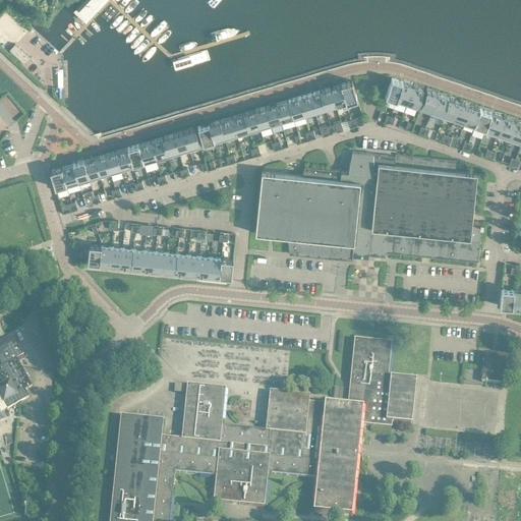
[(82,19),(85,22),(105,0),(82,0),(73,10),(82,19)]
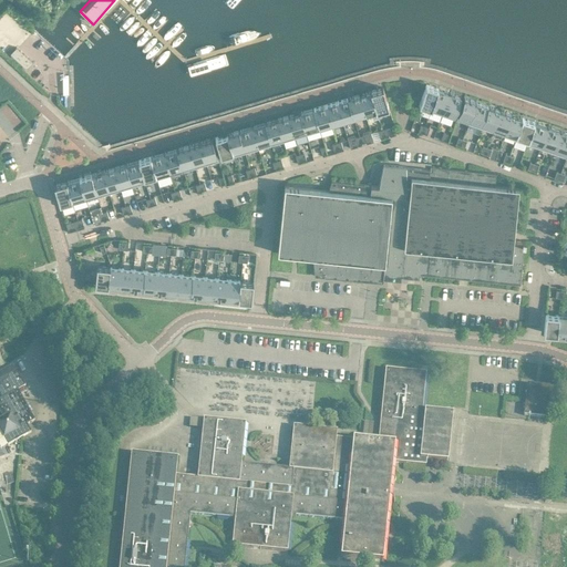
[(32,63),(16,48),(10,54),(27,70),(32,63)]
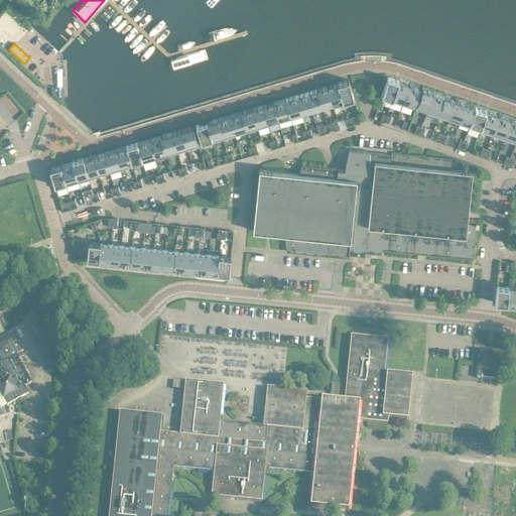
[(391,102),(398,82),(387,78),(380,98),(391,102)]
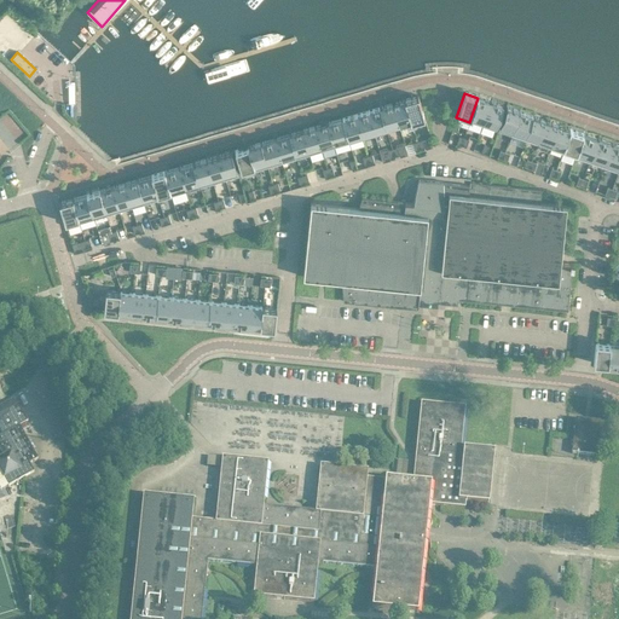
[(417,97),(405,100),(412,125),(424,121),(417,97)]
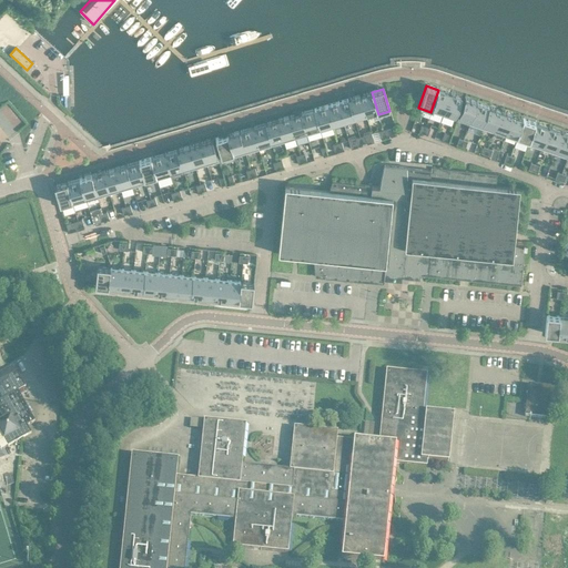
[(442,115),(449,93),(438,90),(430,112),(442,115)]
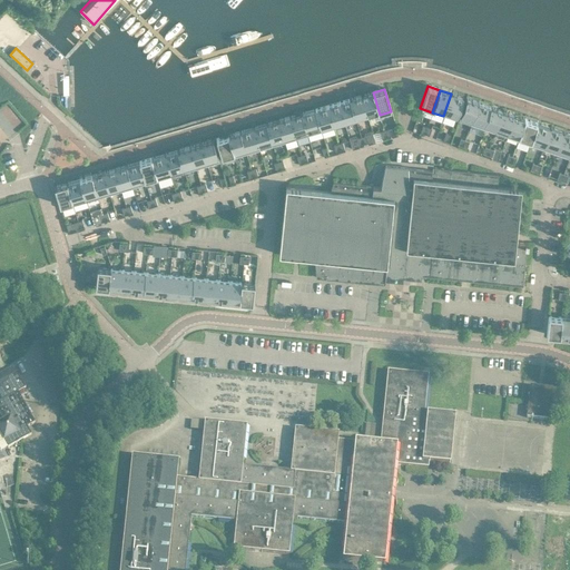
[(367,118),(380,115),(373,92),(361,96),(367,118)]
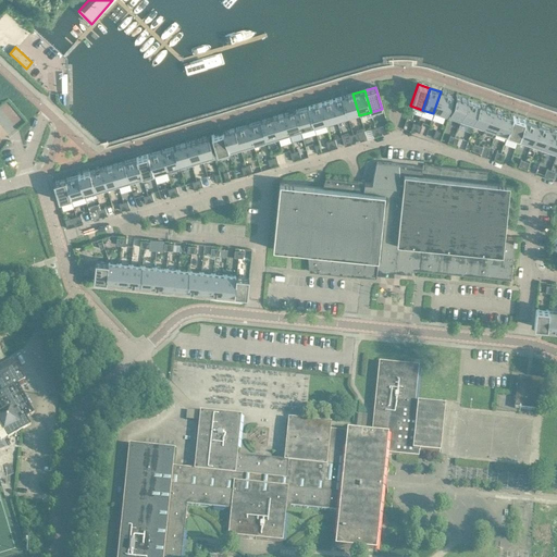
[(453,96),(441,91),(433,113),(445,118),(453,96)]
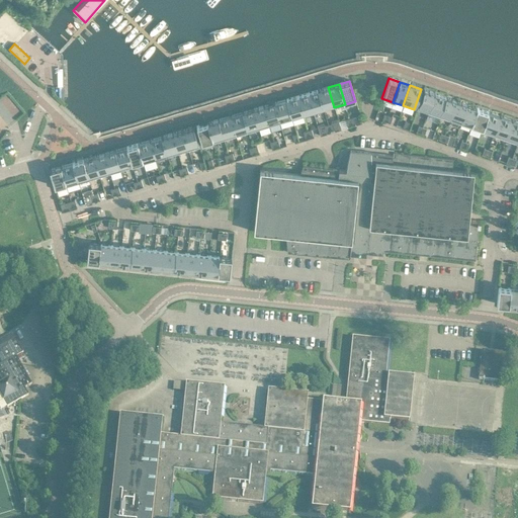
[(324,111),(334,107),(328,87),(318,90),(324,111)]
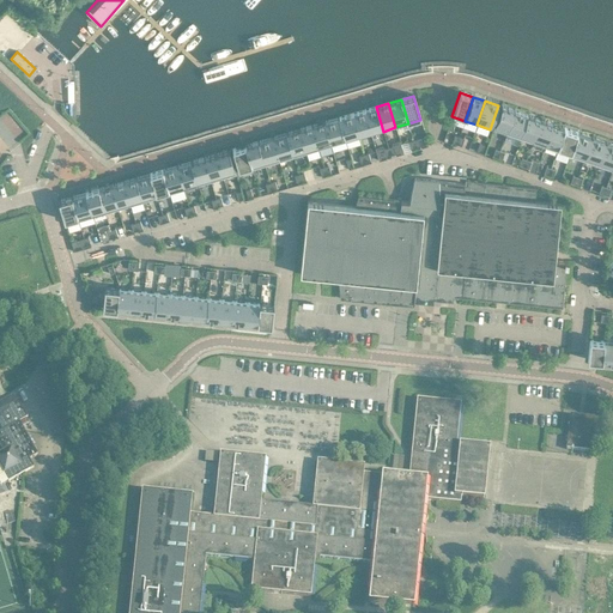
[(376,107),(363,110),(370,135),(383,132),(376,107)]
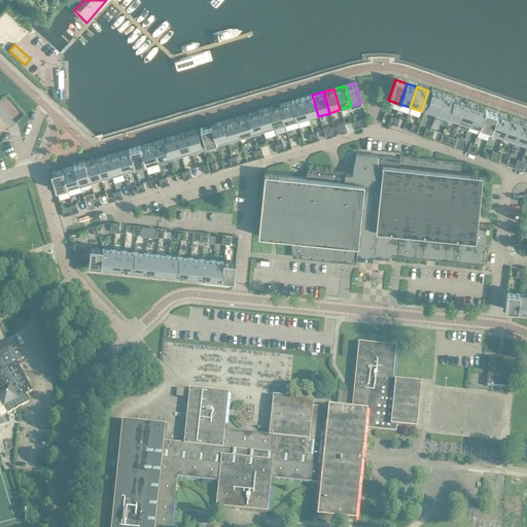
[(434,115),(442,95),(430,92),(423,111),(434,115)]
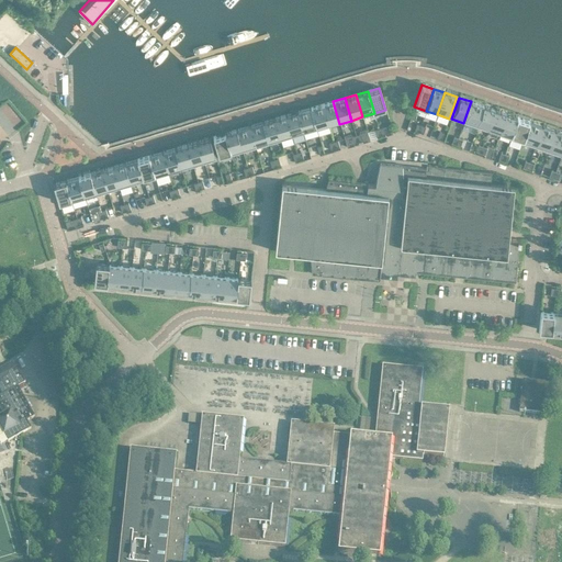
[(327,127),(339,124),(333,101),(321,104),(327,127)]
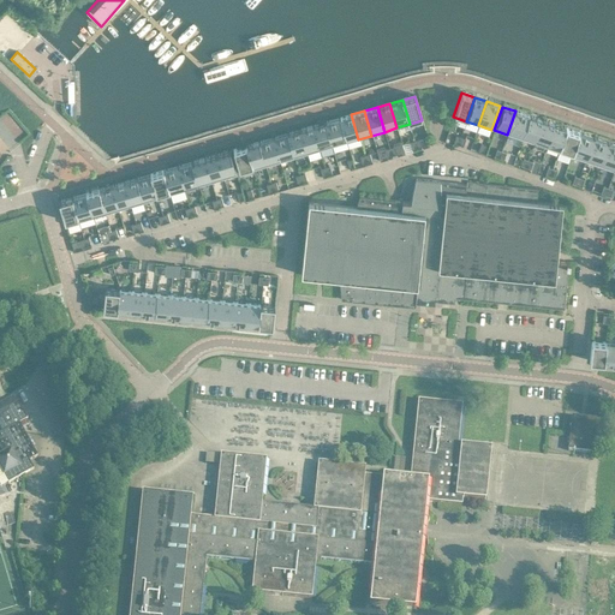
[(507,135),(520,139),(529,115),(515,111),(507,135)]
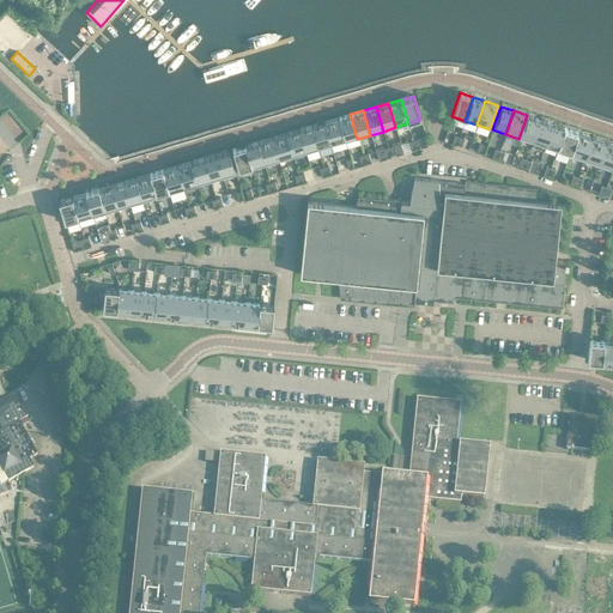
[(350,114),(338,119),(345,143),(357,139),(350,114)]
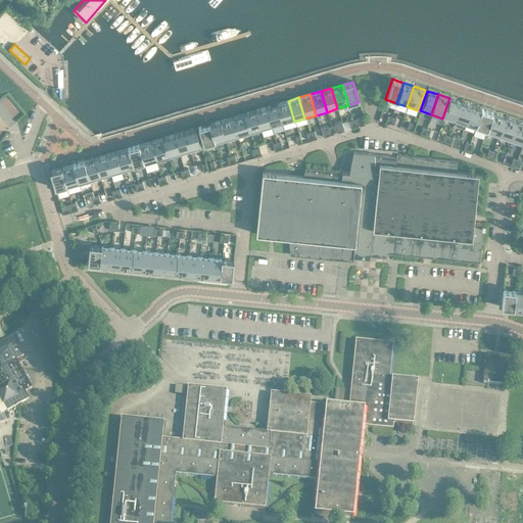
[(449,98),(442,119),(454,123),(461,102),(449,98)]
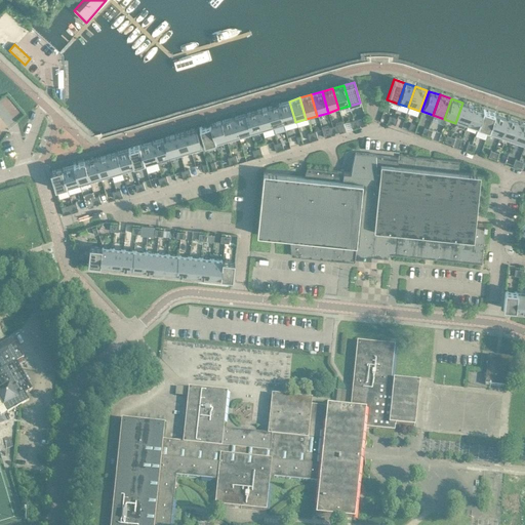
[(289,102),(278,105),(284,125),(295,122),(289,102)]
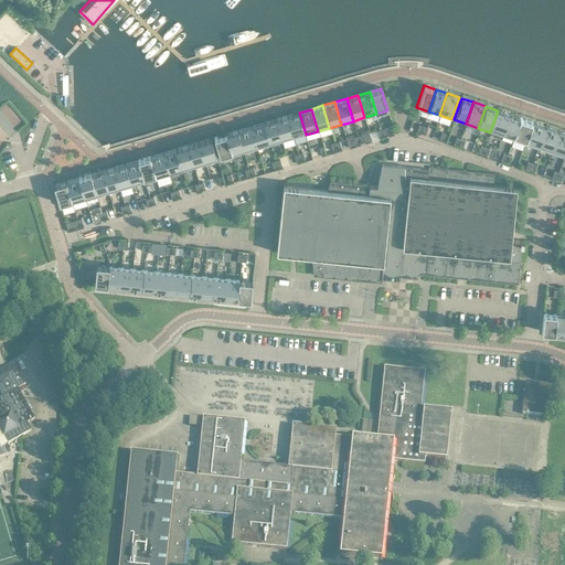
[(498,110),(490,132),(492,132),(491,136),(499,139),(500,136),(502,136),(510,115),(498,110)]
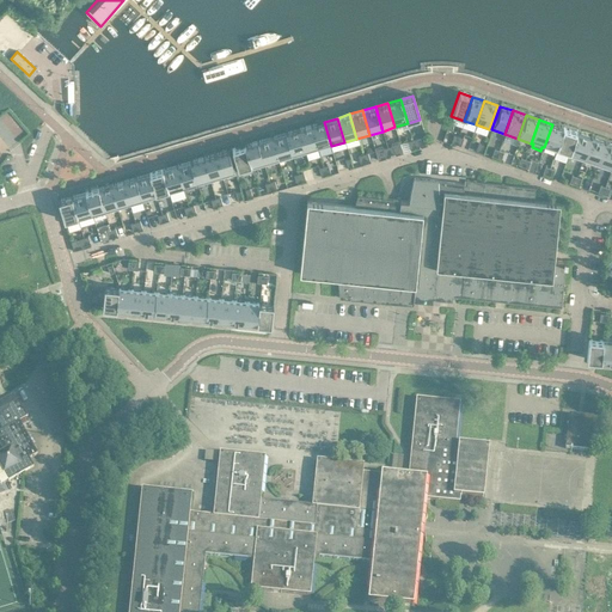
[(311,126),(318,150),(331,146),(324,122),(311,126)]
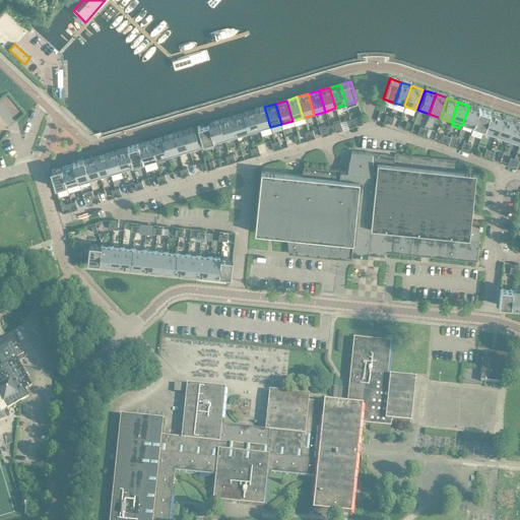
[(469,106),(462,125),(473,129),(480,110),(469,106)]
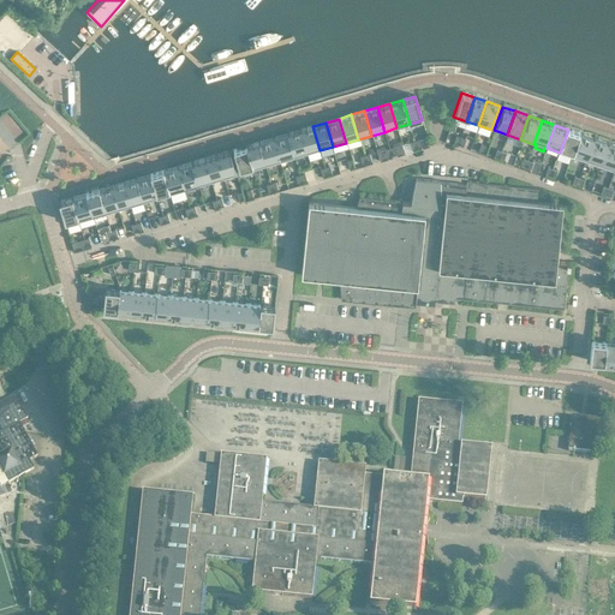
[(306,155),(320,150),(312,126),(299,130),(306,155)]
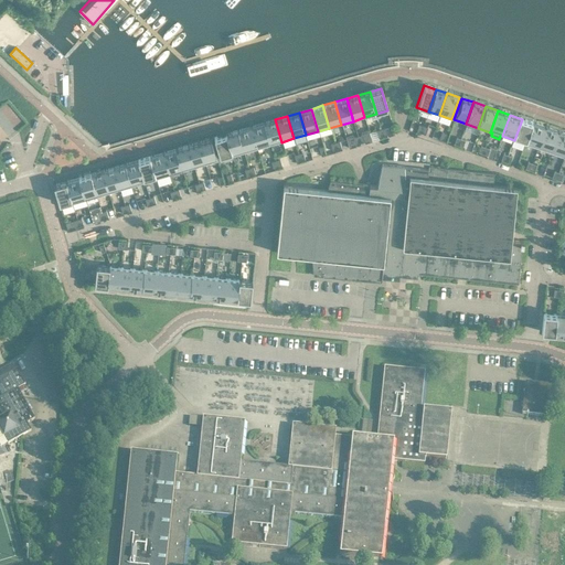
[(263,124),(269,146),(281,142),(275,119),(263,124)]
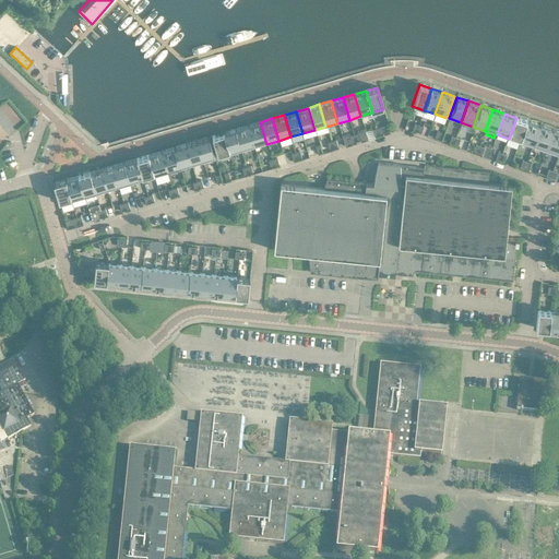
[(516,118),(509,139),(521,143),(528,121),(516,118)]
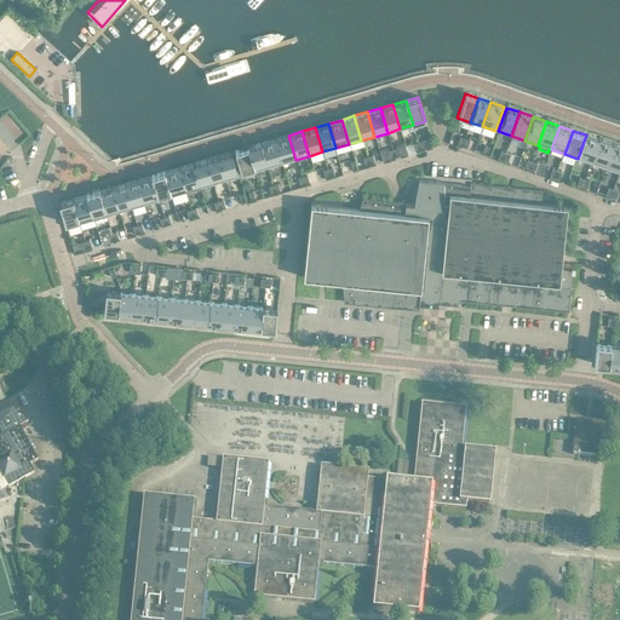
[(586,135),(578,159),(591,164),(600,139),(586,135)]
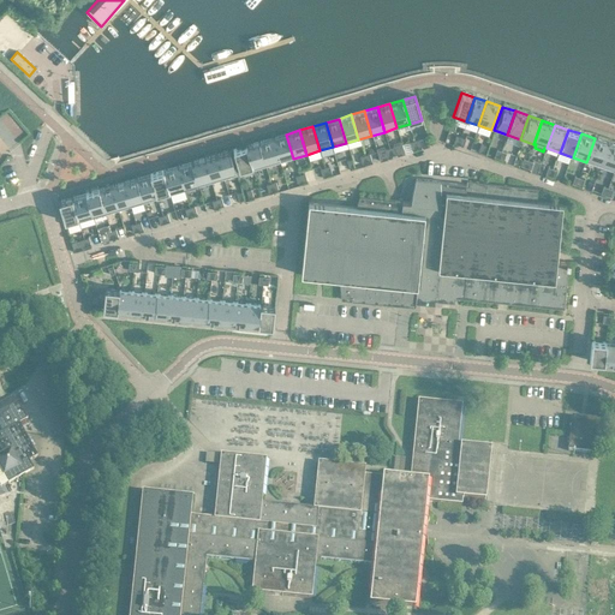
[(286,135),(273,138),(280,162),(293,159),(286,135)]
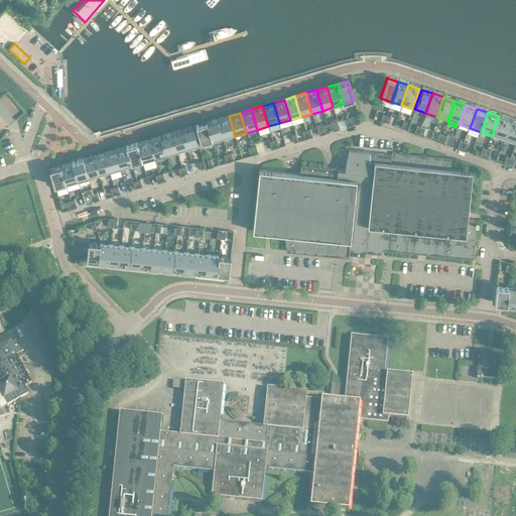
[(224,139),(235,136),(229,116),(218,119),(224,139)]
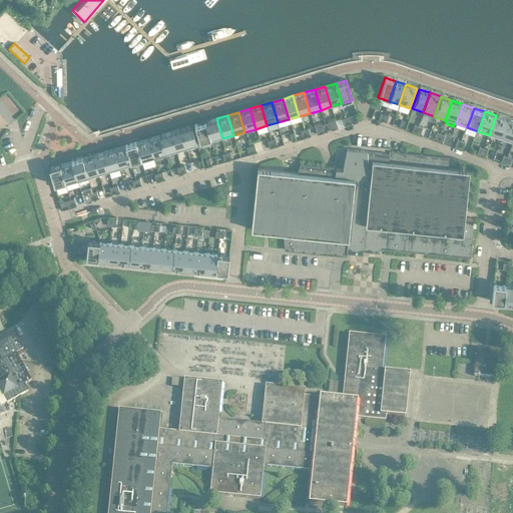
[(496,115),(489,135),(500,139),(507,119),(496,115)]
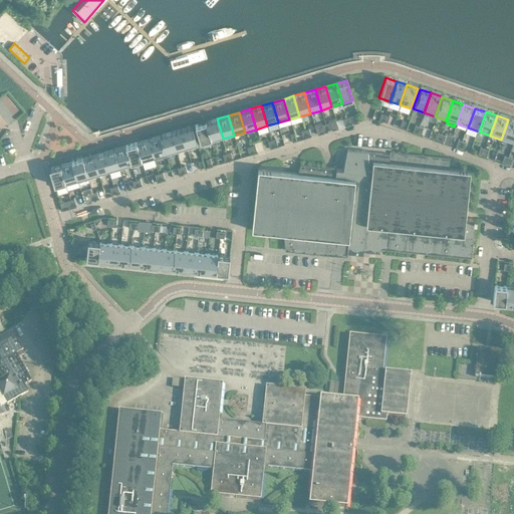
[(206,121),(212,142),(223,139),(217,118),(206,121)]
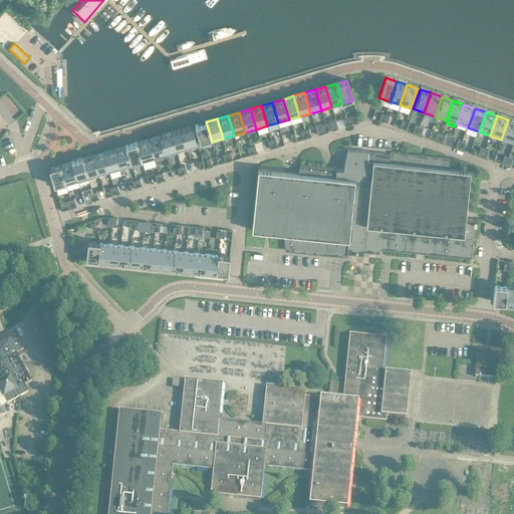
[(513,121),(508,119),(501,140),(512,143),(513,136),(513,121)]
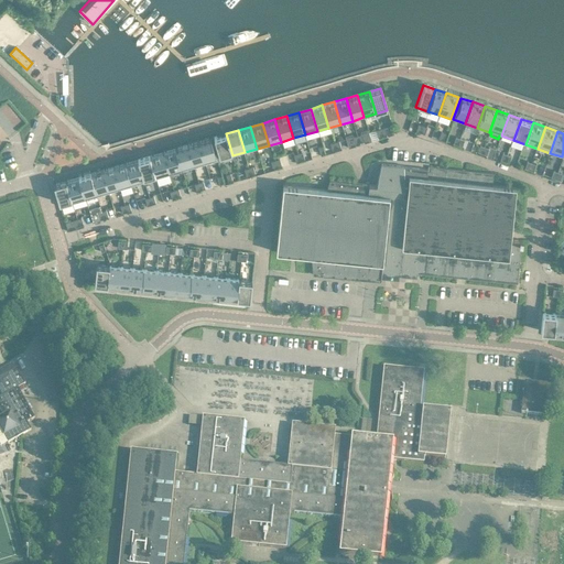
[(232,155),(226,133),(214,138),(220,160),(232,155)]
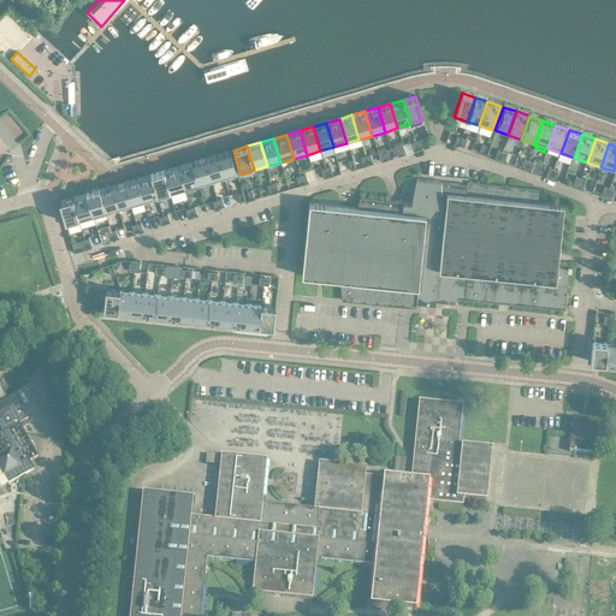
[(230,152),(217,155),(224,179),(237,176),(230,152)]
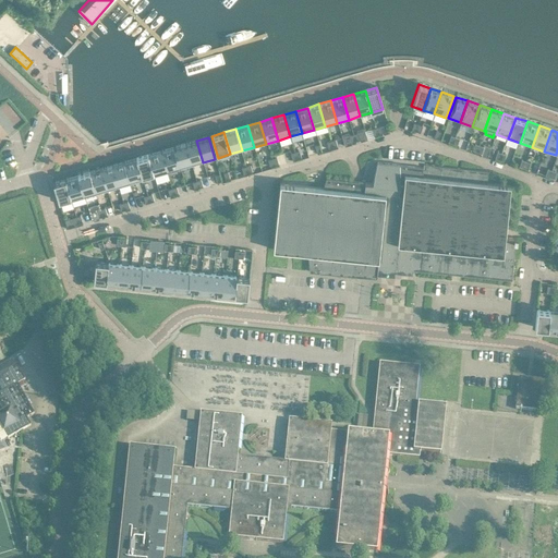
[(192,166),(203,162),(196,141),(185,144),(192,166)]
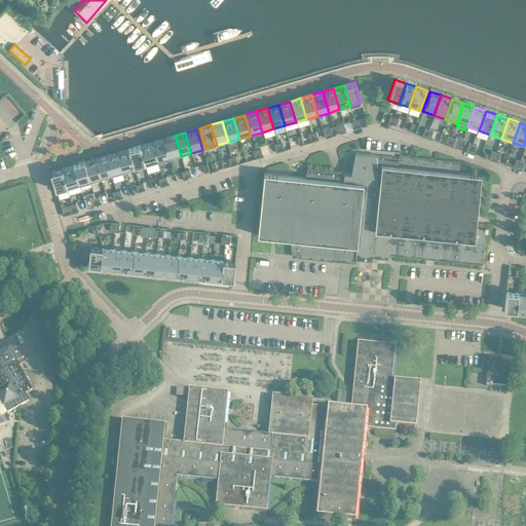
[(175,136),(163,139),(170,159),(181,156),(175,136)]
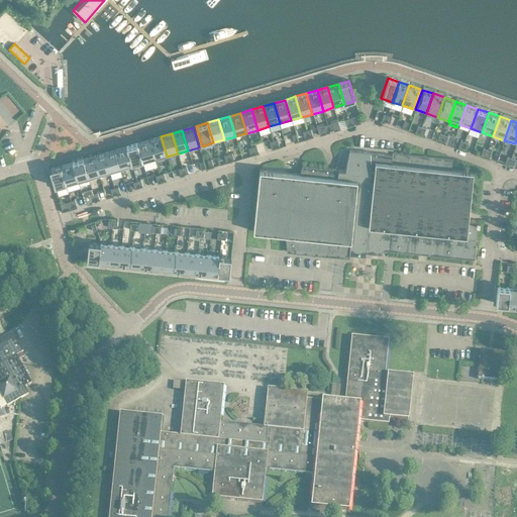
[(167,157),(161,136),(148,140),(154,161),(167,157)]
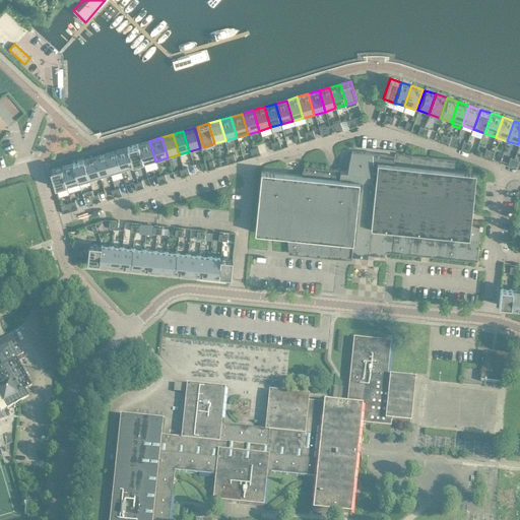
[(149,141),(137,144),(143,165),(155,161),(149,141)]
